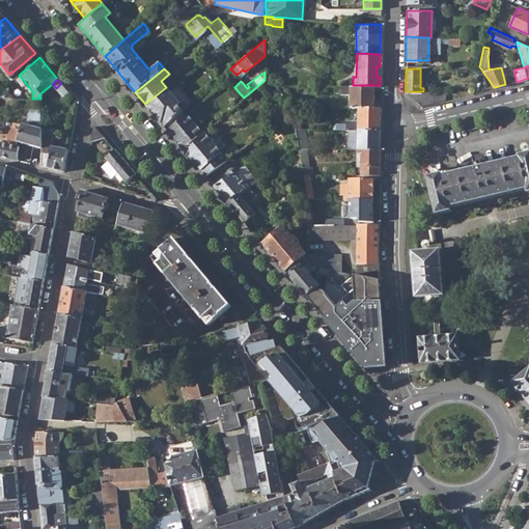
[(0,95),(10,96),(7,84),(0,89),(0,95)]
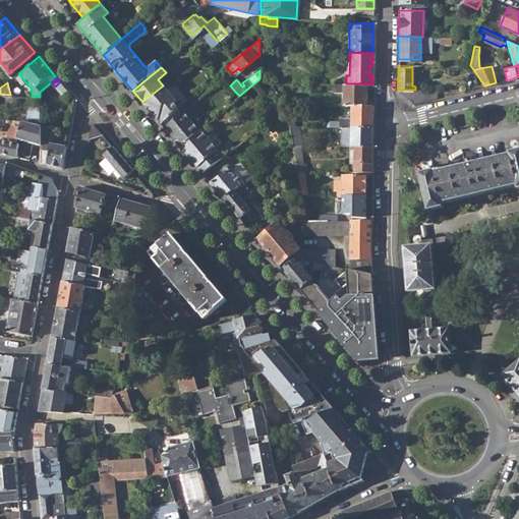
[(350,104),(366,105),(366,83),(346,83),(332,83),(332,92),(342,92),(342,104),(350,104)]
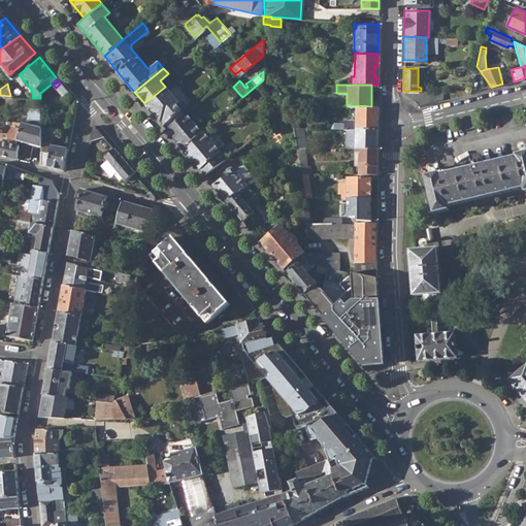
[(144,103),(162,125),(187,103),(182,97),(177,101),(165,87),(144,103)]
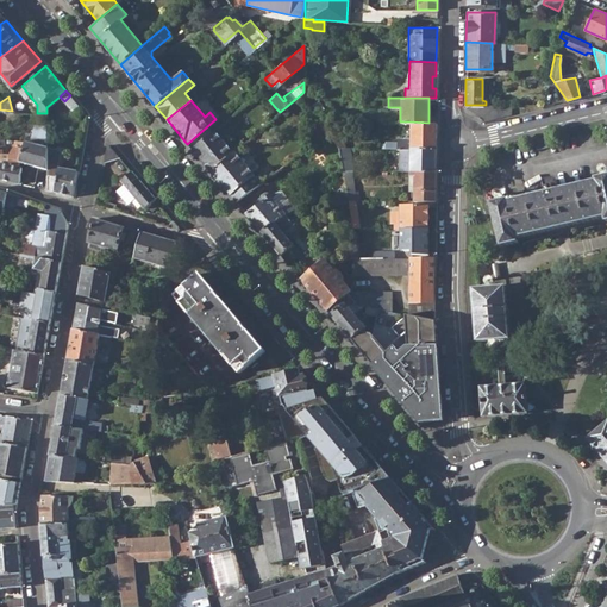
[(465,105),(483,120),(512,113),(511,106),(486,105),(465,105)]
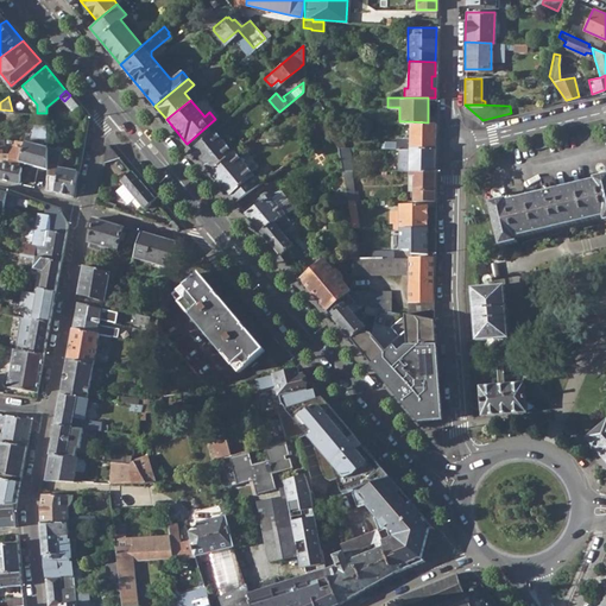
[(267,113),(271,118),(279,112),(275,107),(267,113)]
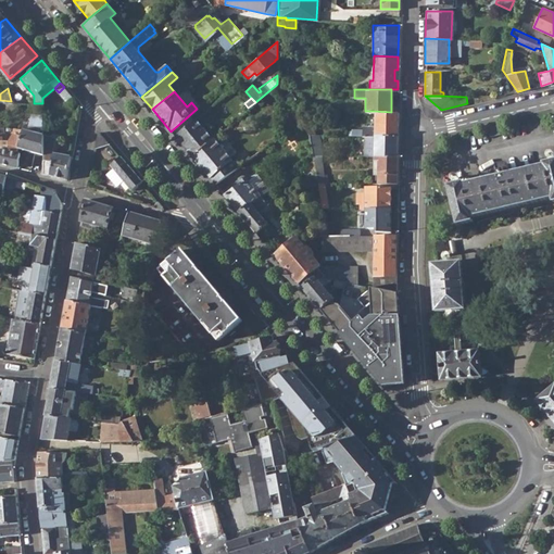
[(286,114),(294,125),(300,122),(291,110),(286,114)]
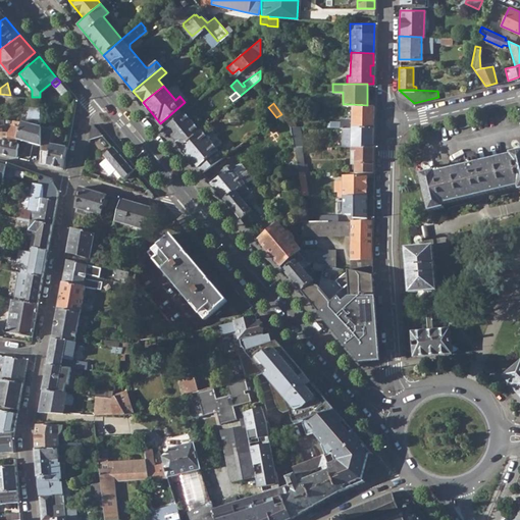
[(351,126),(372,127),(372,105),(367,105),(351,104),(351,117),(339,117),(339,120),(329,120),(329,122),(326,122),(326,126),(341,126),(351,126)]
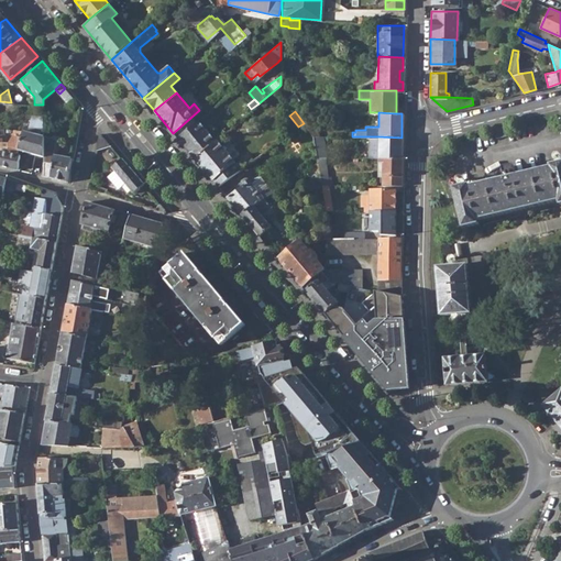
[(17,149),(42,155),(43,116),(30,114),(25,131),(20,130),(17,149)]
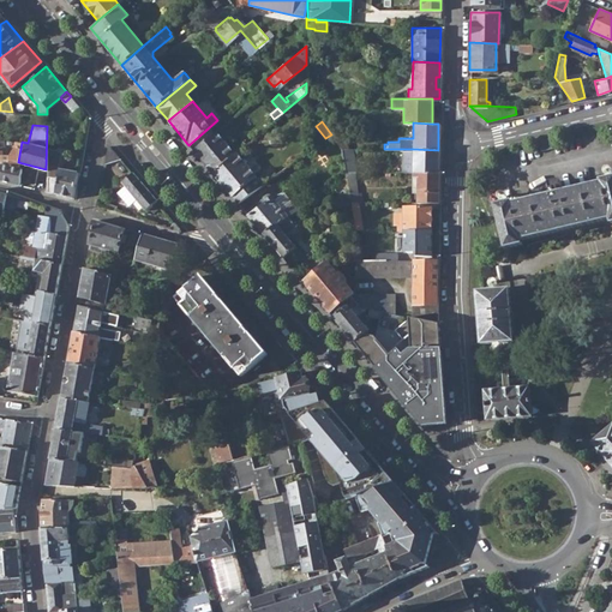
[(192,149),(210,172),(234,151),(215,130),(192,149)]
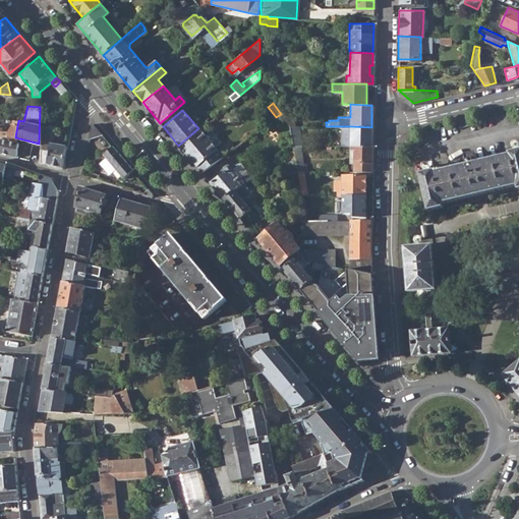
[(456,118),(458,127),(468,125),(466,116),(456,118)]
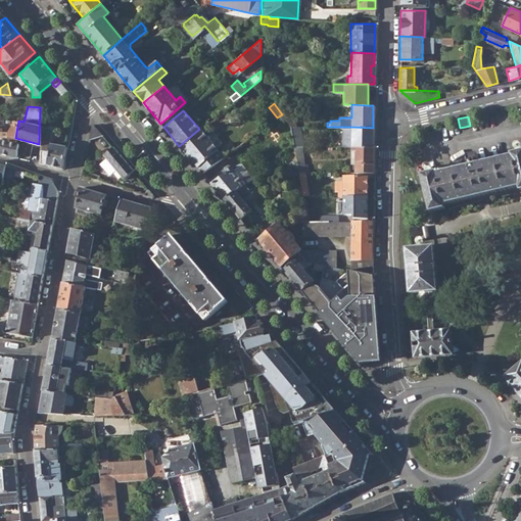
[(90,124),(88,137),(102,134),(93,123),(90,124)]
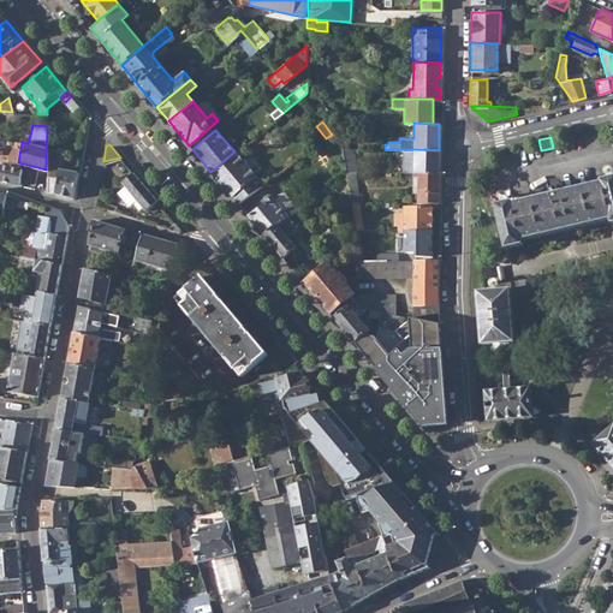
[(345,171),(351,171),(356,171),(351,149),(341,149),(345,171)]
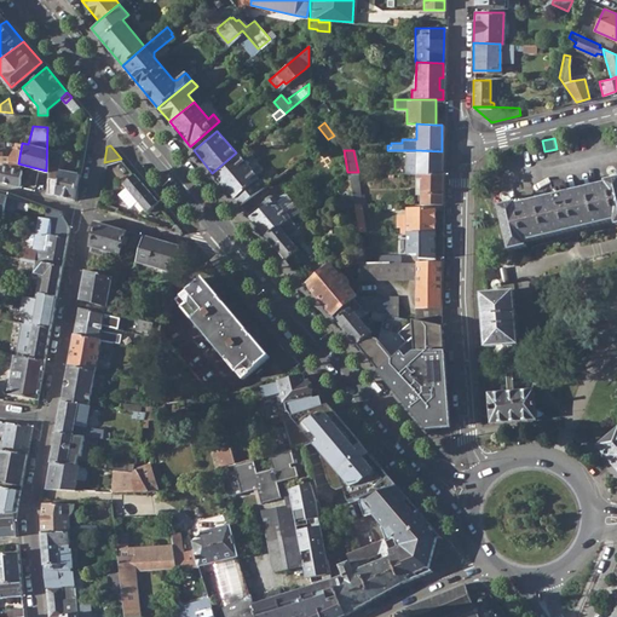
[(415,173),(442,173),(442,151),(416,150),(404,150),(404,173),(415,173)]
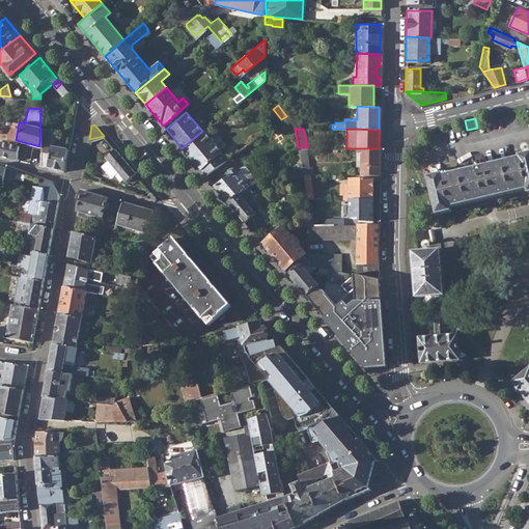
[(182,148),(203,174),(225,159),(220,151),(221,150),(203,131),(202,131),(182,148)]
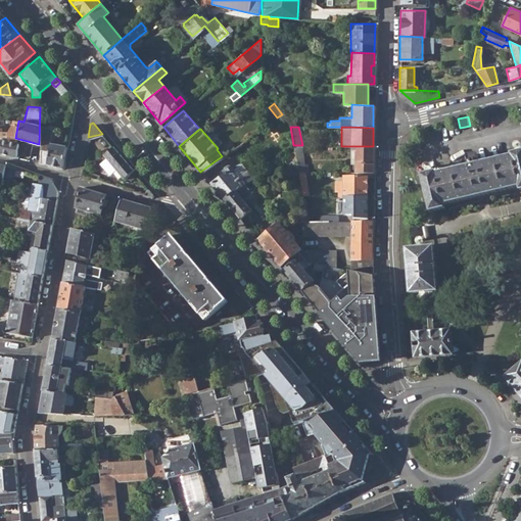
[(226,148),(228,152),(242,142),(239,138),(226,148)]
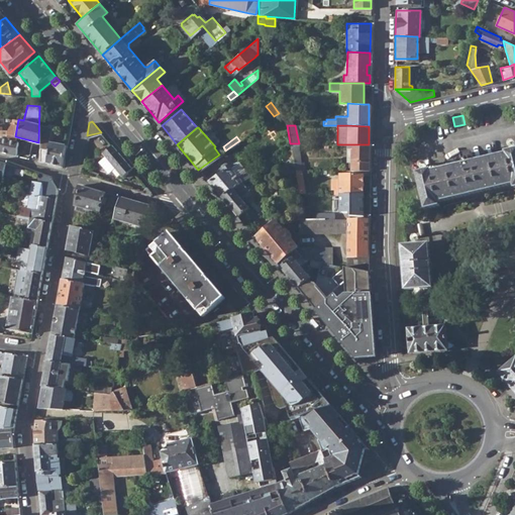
[(17,142),(4,139),(0,138),(0,150),(15,155),(17,142)]
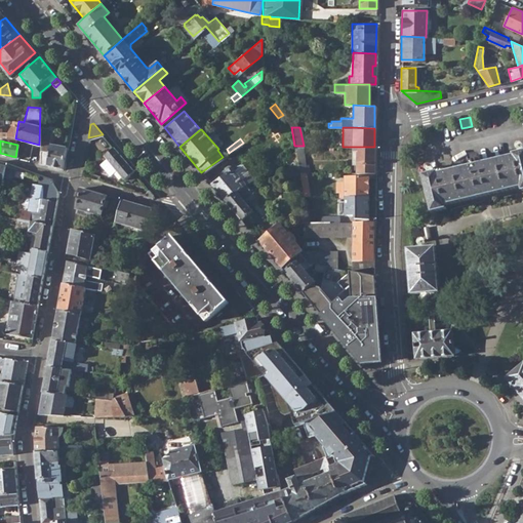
[(45,164),(61,168),(66,146),(49,143),(45,164)]
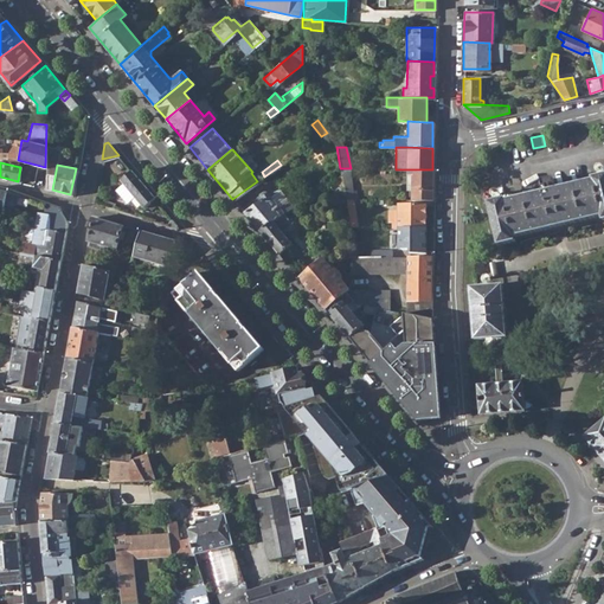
[(119,179),(123,185),(129,192),(141,207),(154,198),(130,168),(119,179)]
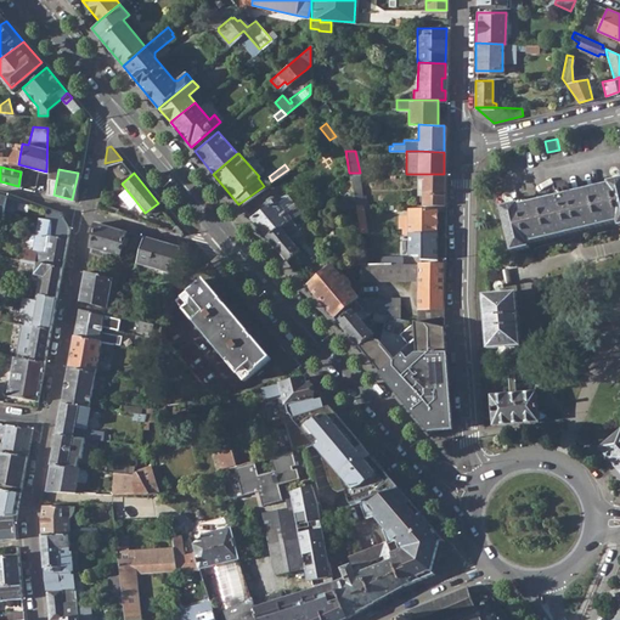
[(351,185),(355,203),(362,202),(355,173),(349,173),(350,180),(351,185)]
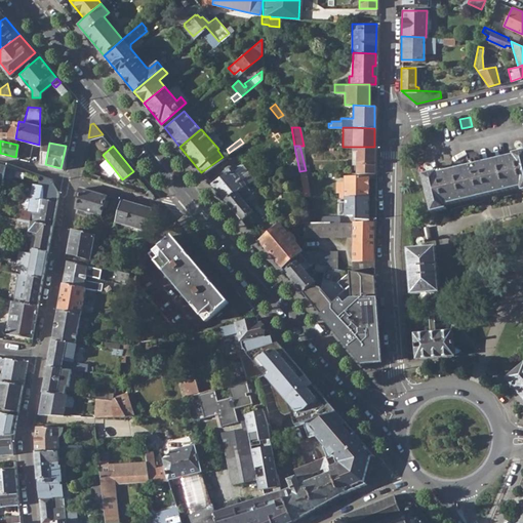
[(356,172),(373,172),(374,147),(352,147),(352,151),(356,151),(356,172)]
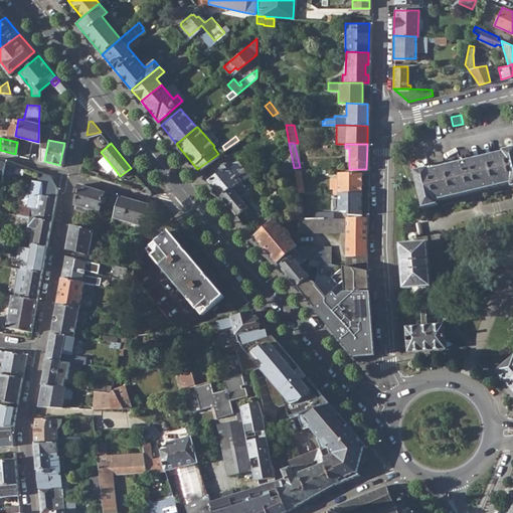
[(414,171),(422,206),(433,205),(437,203),(436,199),(510,181),(511,185),(512,185),(512,147),(503,150),(503,152),(471,160),(469,149),(459,152),(462,162),(429,170),(429,167),(414,171)]
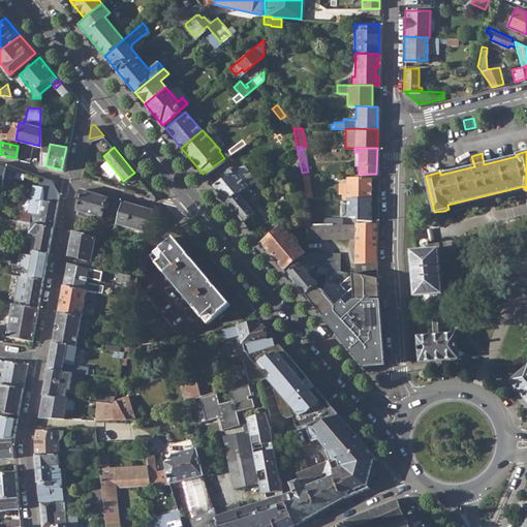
[(289,164),(299,157),(298,153),(287,160),(289,164)]
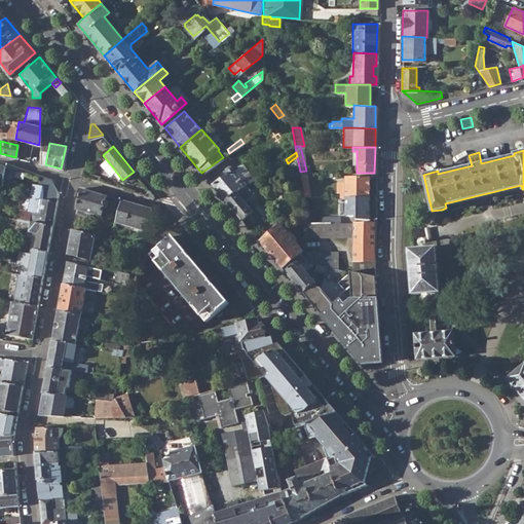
[(108,171),(112,166),(107,160),(102,164),(108,171)]
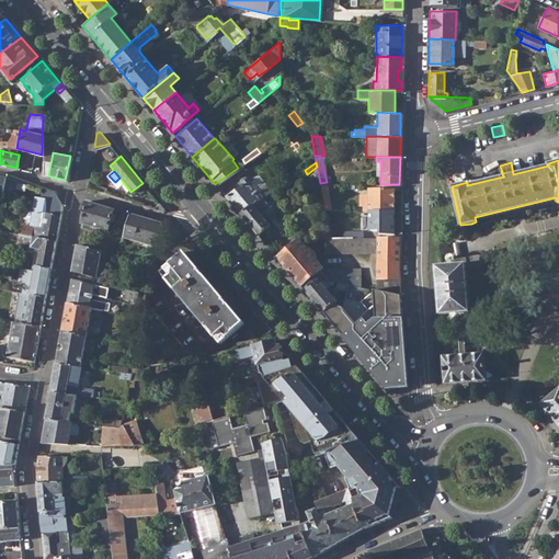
[(239,213),(263,196),(271,192),(273,191),(260,174),(251,182),(248,178),(246,178),(242,178),(237,182),(240,185),(226,196),(239,213)]
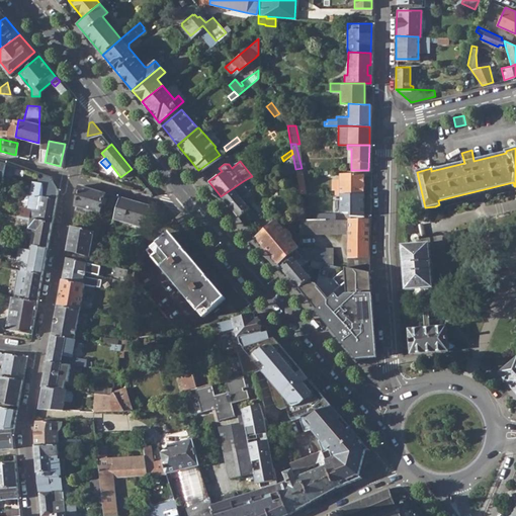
[(2,178),(11,180),(13,172),(15,166),(4,163),(2,178)]
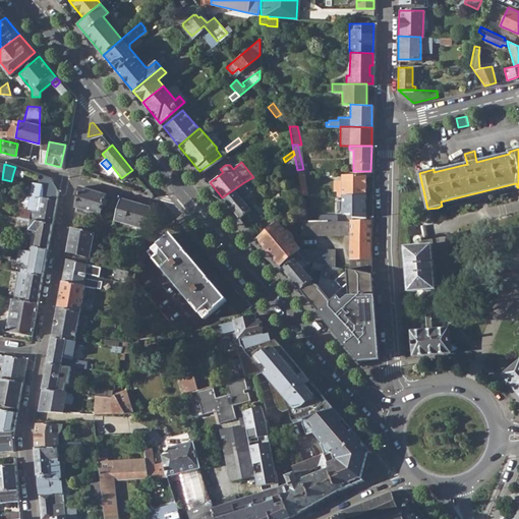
[(15,167),(13,173),(22,175),(23,170),(15,167)]
